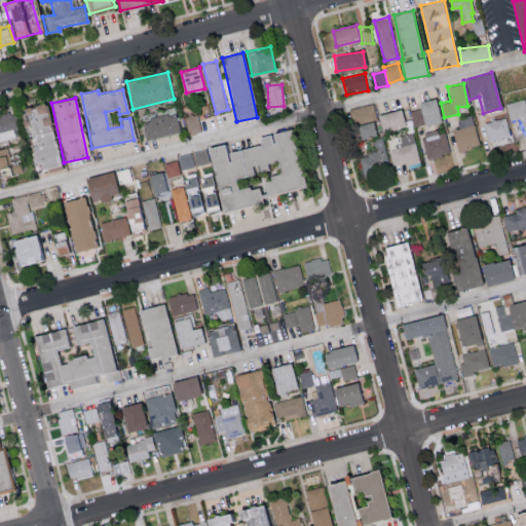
[(418,102),(423,125),(440,121),(435,99),(418,102)]
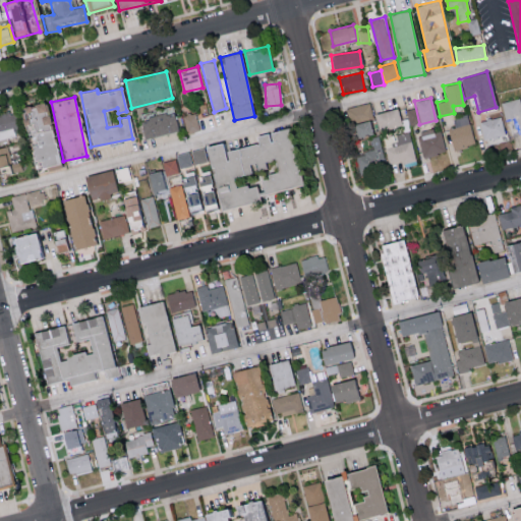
[(501,102),(509,135),(520,131),(520,108),(518,98),(501,102)]
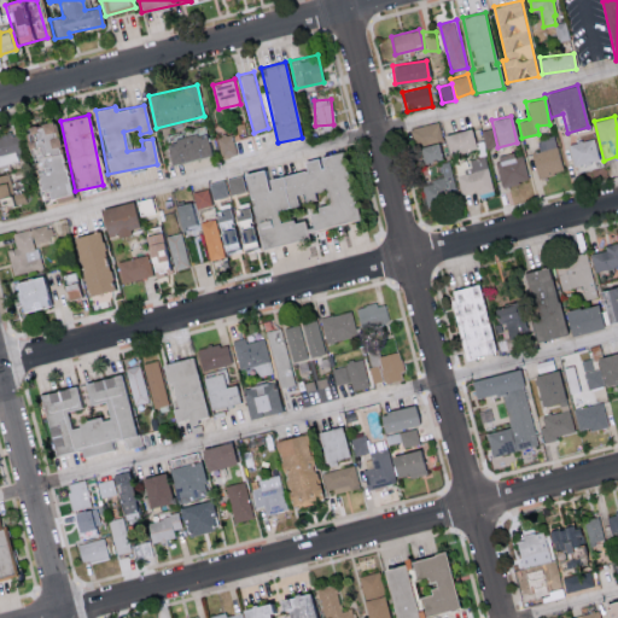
[(68,194),(52,121),(28,126),(38,172),(34,173),(39,192),(45,191),(47,199),(68,194)]
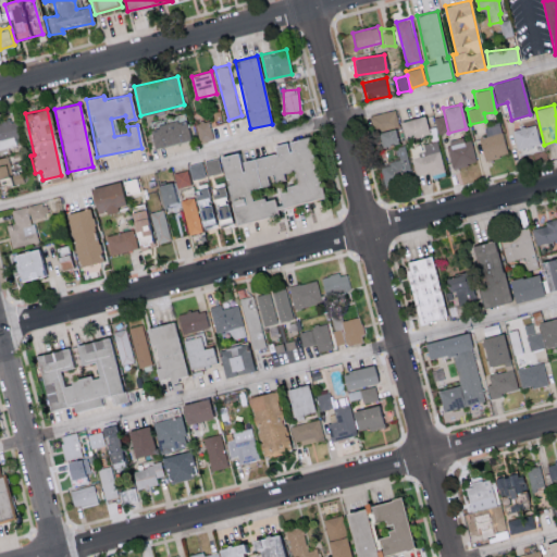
[(374,133),(398,126),(394,109),(369,115),(374,133)]
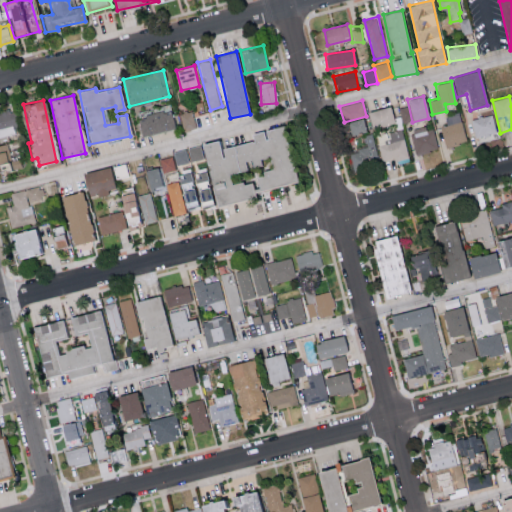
[(411,121),(408,105),(399,107),(402,123),(411,121)]
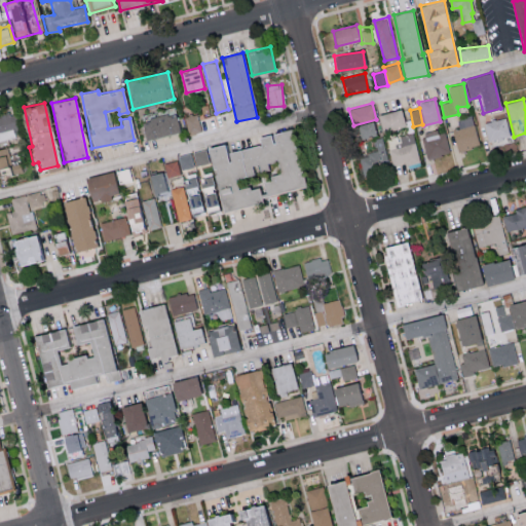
[(404,127),(401,110),(377,114),(380,132),(404,127)]
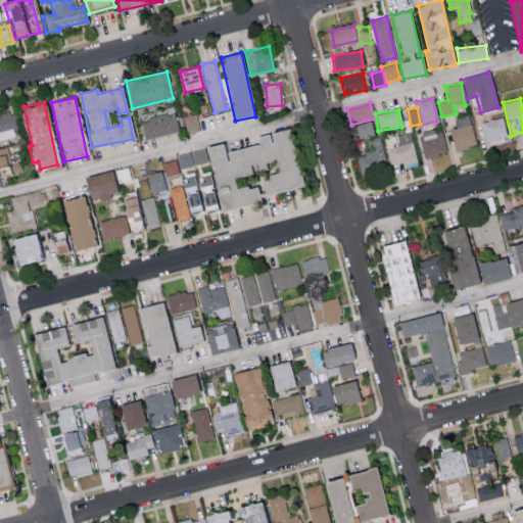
[(0,113),(0,139),(18,135),(13,111),(0,113)]
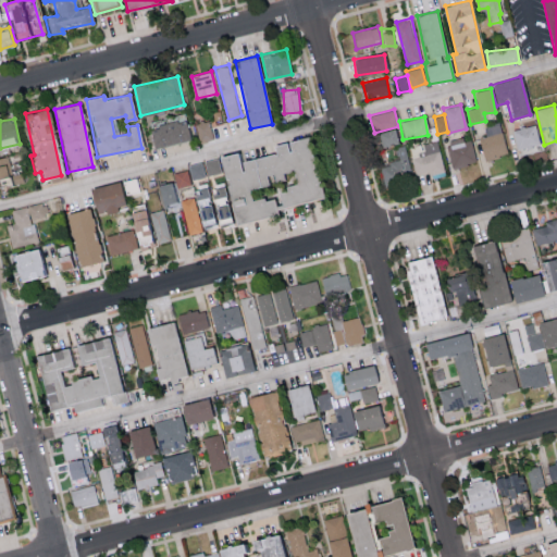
[(153,149),(190,138),(184,119),(148,128),(153,149)]
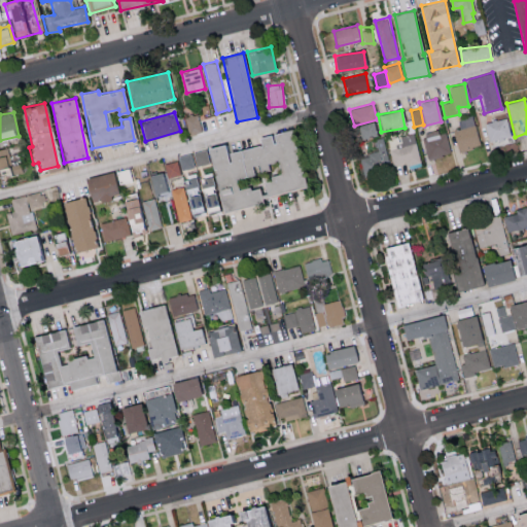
[(188,135),(202,132),(199,113),(184,116),(188,135)]
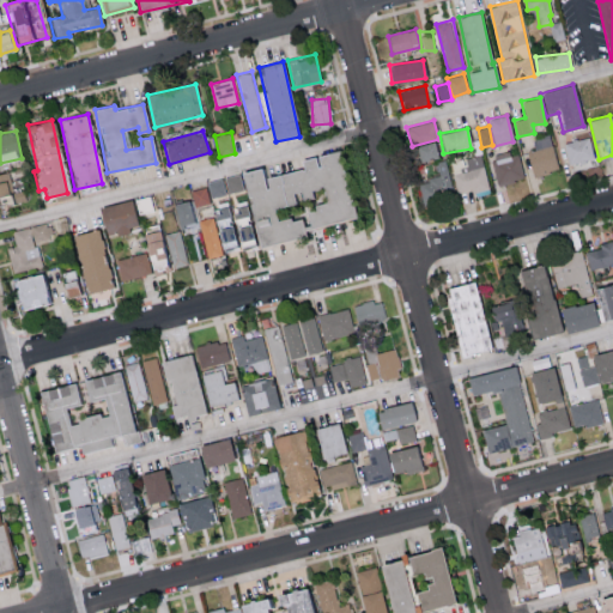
[(533,139),(535,150),(527,151),(533,176),(558,170),(550,134),(533,139)]
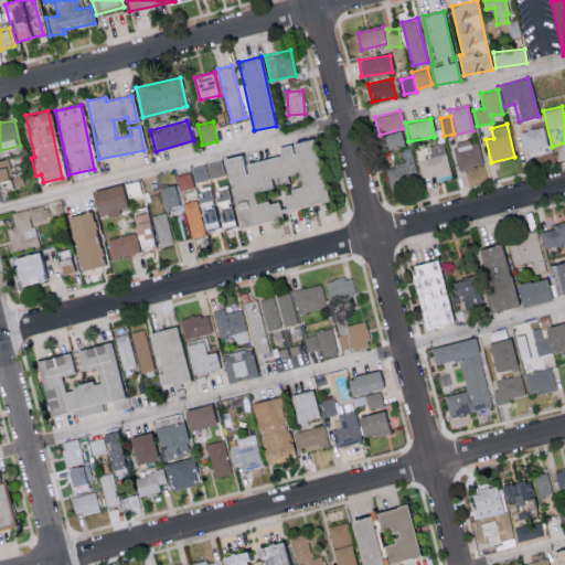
[(524,151),(547,146),(542,126),(520,132),(524,151)]
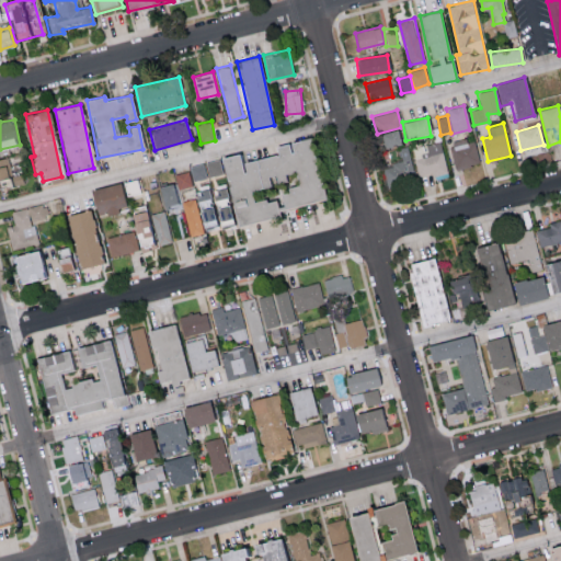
[(400,146),(398,130),(378,134),(380,148),(400,146)]
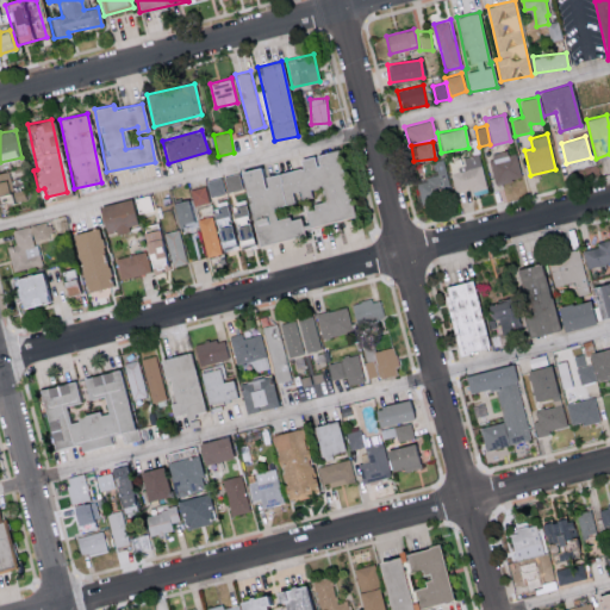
[(354,216),(337,149),(297,160),(299,168),(260,178),(257,168),(224,176),(228,192),(243,188),(247,201),(213,210),(215,216),(198,219),(206,256),(240,248),(235,228),(249,224),(254,247),(300,236),(298,230),(354,216)]
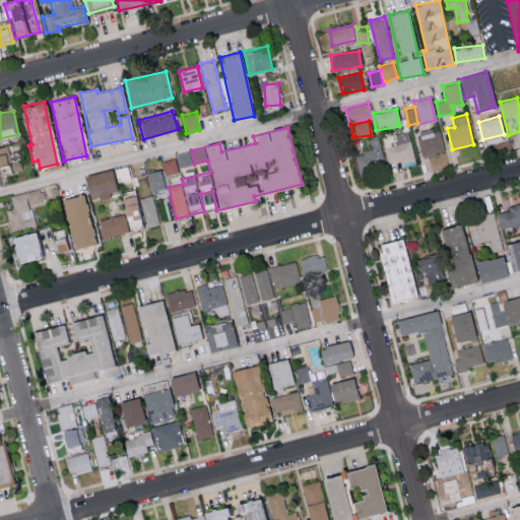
[(439,127),(416,133),(423,156),(445,150),(439,127)]
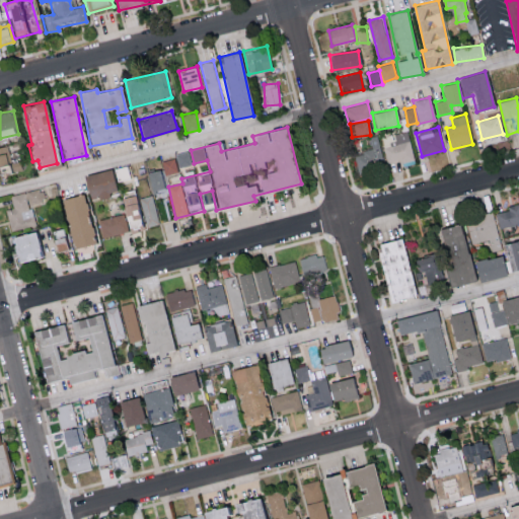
[(381,137),(388,164),(414,158),(406,130),(381,137)]
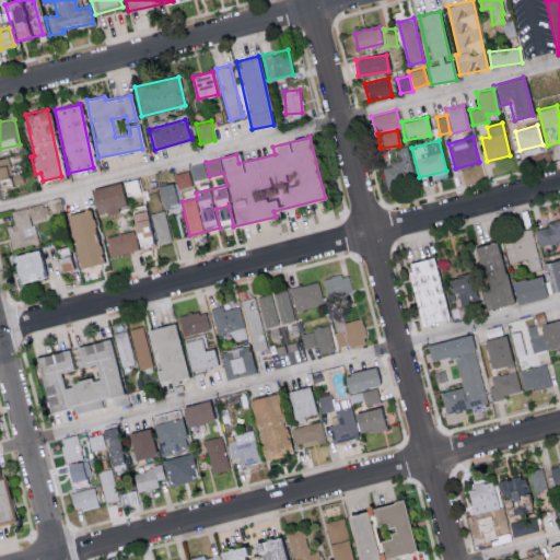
[(382,166),(387,186),(416,178),(407,146),(394,149),(398,162),(382,166)]
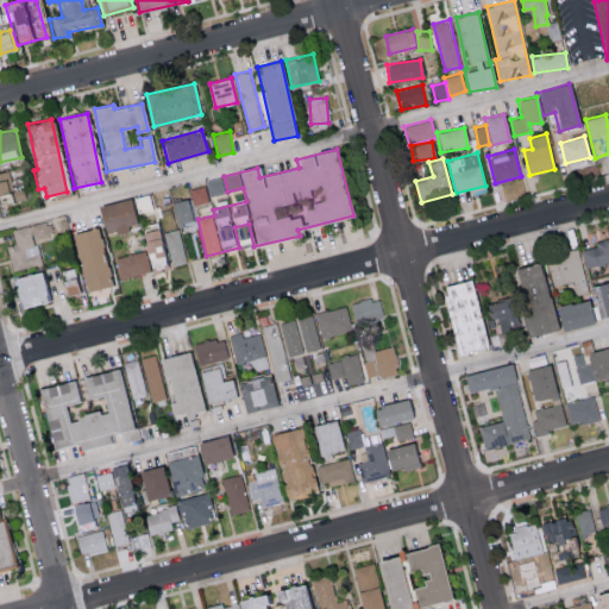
[(0,205),(13,202),(5,171),(0,171),(0,205)]
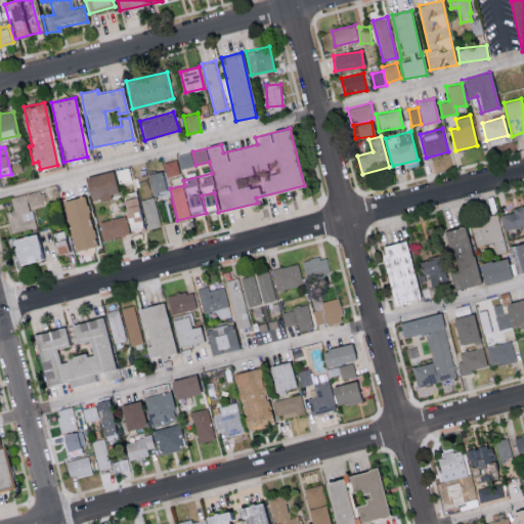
[(179,168),(192,167),(190,153),(177,155),(179,168)]
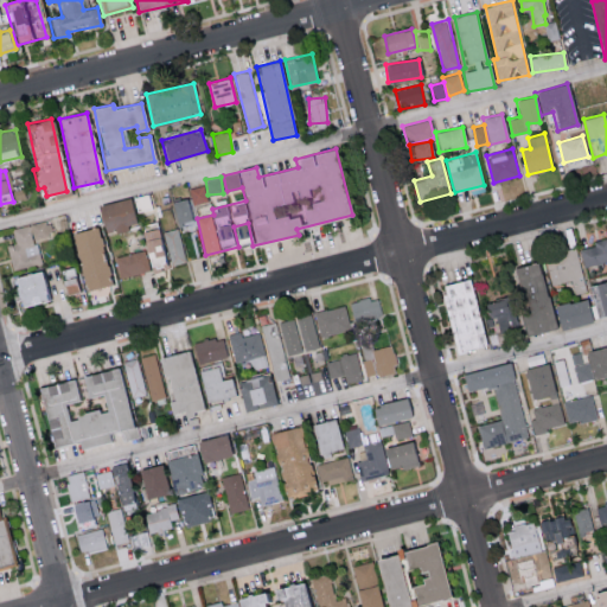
[(209,200),(205,185),(189,189),(193,204),(209,200)]
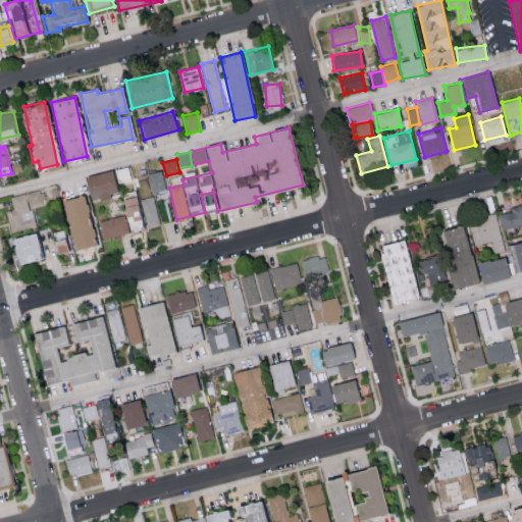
[(90,202),(109,197),(109,194),(117,192),(111,169),(83,177),(90,202)]
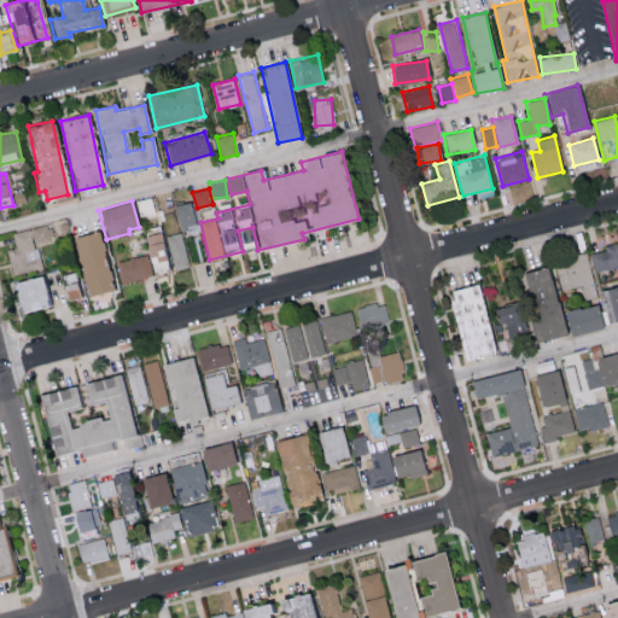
[(179,229),(198,226),(193,202),(175,205),(179,229)]
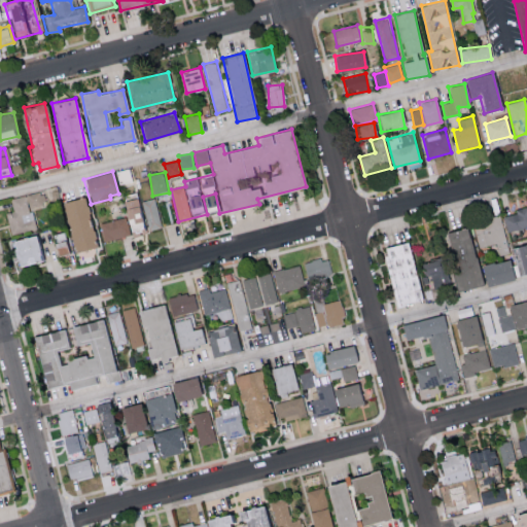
[(10,234),(35,229),(31,206),(46,203),(44,190),(10,198),(13,213),(6,215),(10,234)]
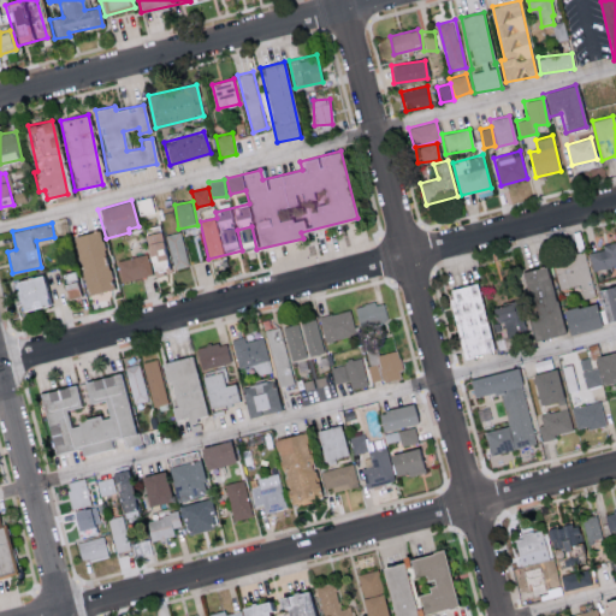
[(117,260),(122,282),(167,270),(157,227),(150,229),(152,232),(143,235),(147,253),(117,260)]
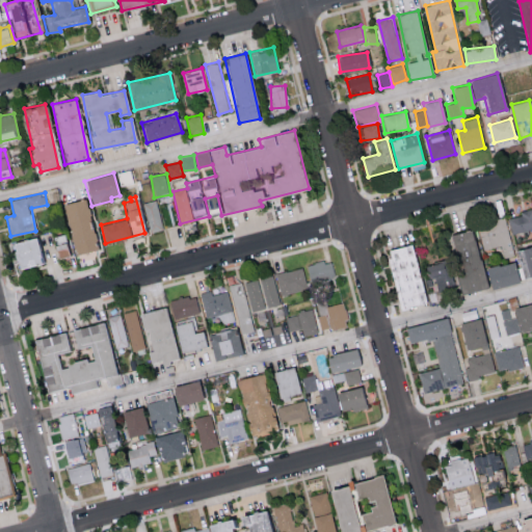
[(63,204),(75,255),(97,249),(85,198),(63,204)]
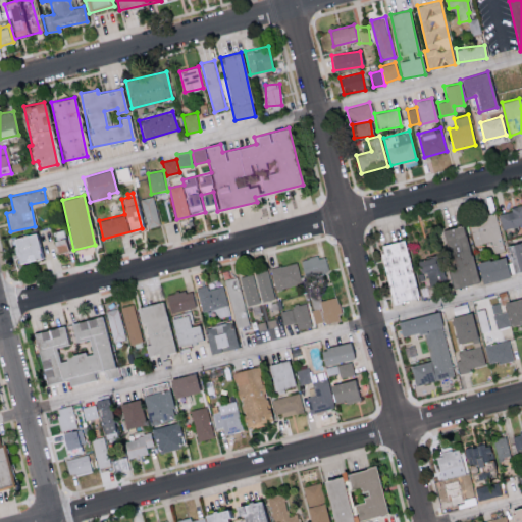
[(174,219),(170,195),(159,197),(162,221),(174,219)]
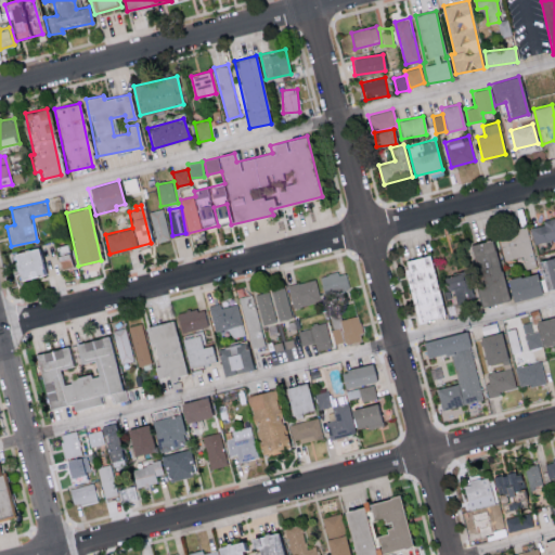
[(169,239),(162,208),(149,211),(157,242),(169,239)]
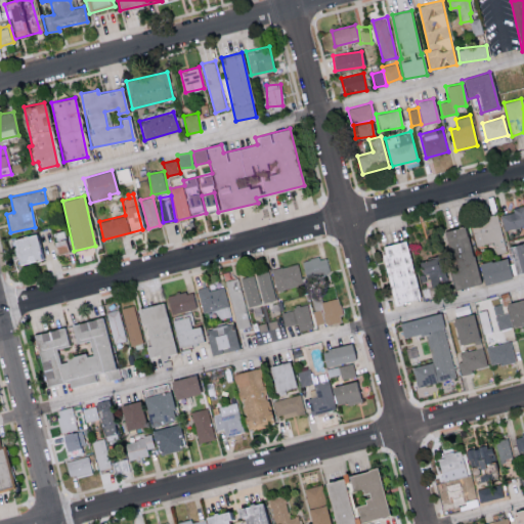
[(513,212),(500,213),(503,229),(523,226),(523,204),(512,206),(513,212)]
